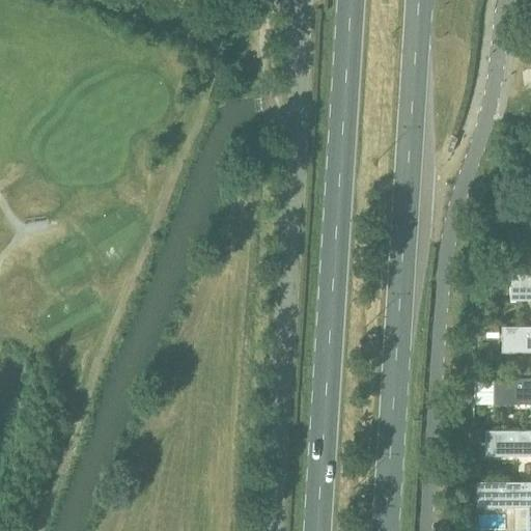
[(530,274),(508,274),(508,300),(530,299),(530,274)]
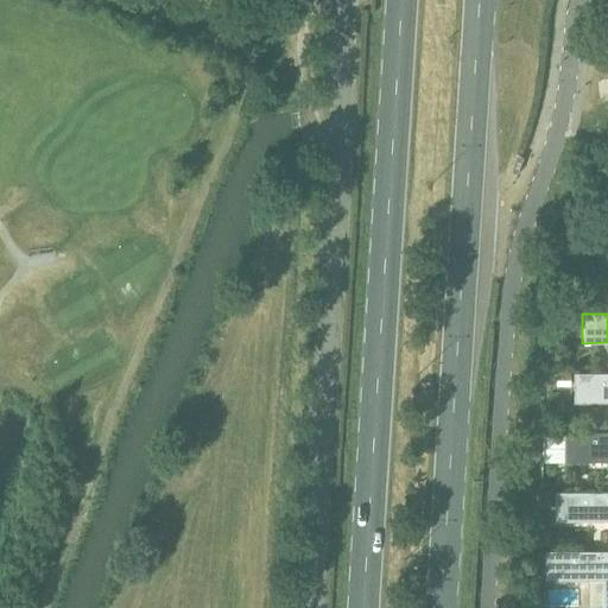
[(607,401),(607,373),(572,373),(572,403),(607,401)]
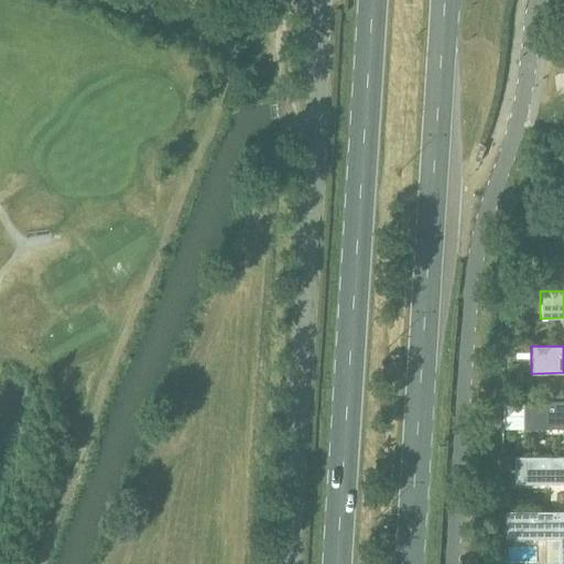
[(529,348),(516,348),(516,358),(529,358),(529,348)]
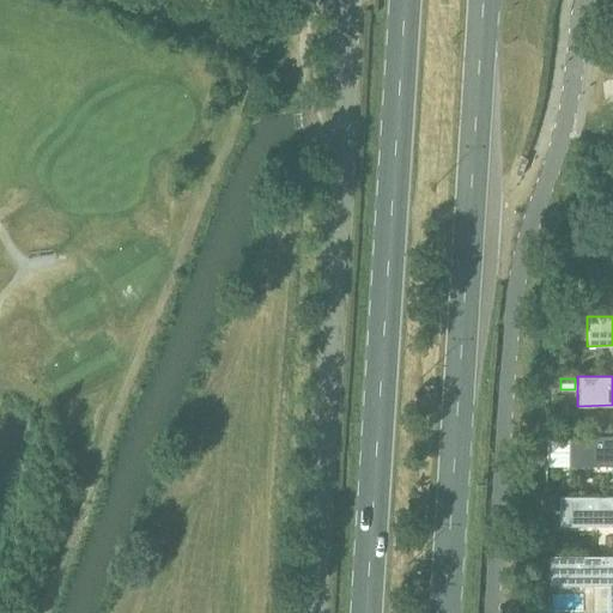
[(612,465),(612,435),(568,436),(568,466),(612,465)]
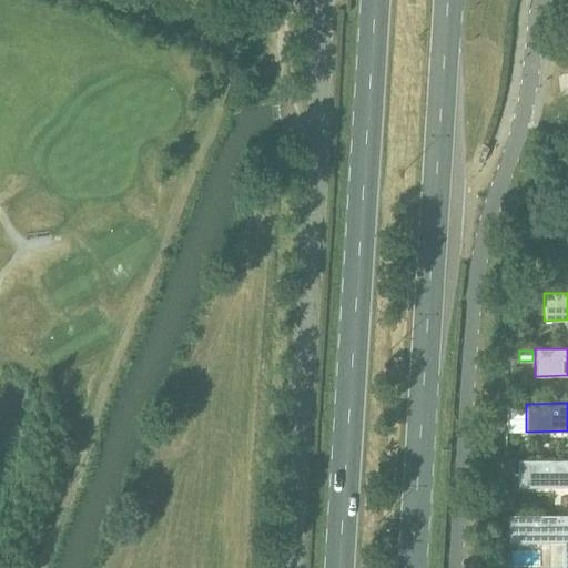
[(567,487),(567,459),(517,459),(517,460),(517,473),(517,487),(567,487)]
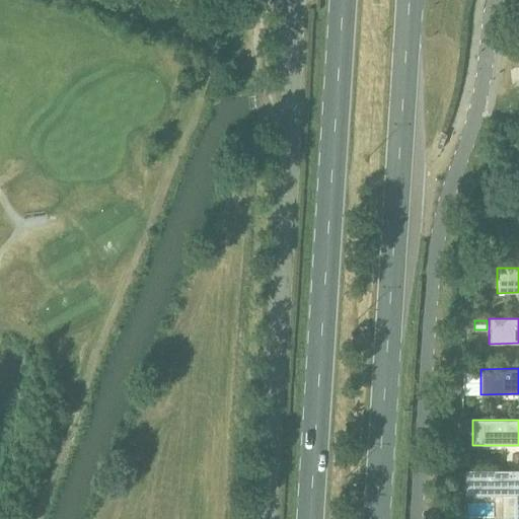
[(459,421),(459,432),(472,432),(472,421),(459,421)]
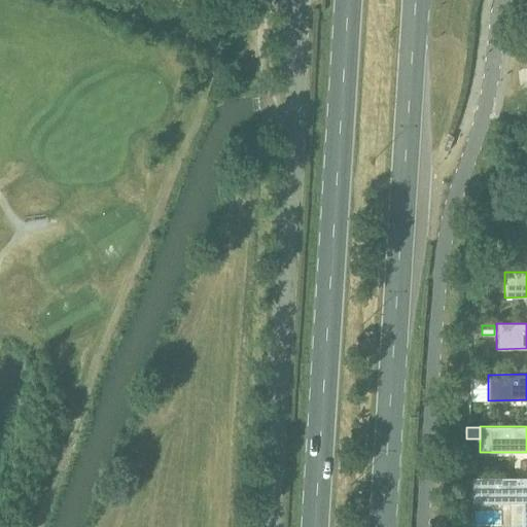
[(526,526),(526,477),(471,478),(471,503),(521,503),(521,526),(526,526)]
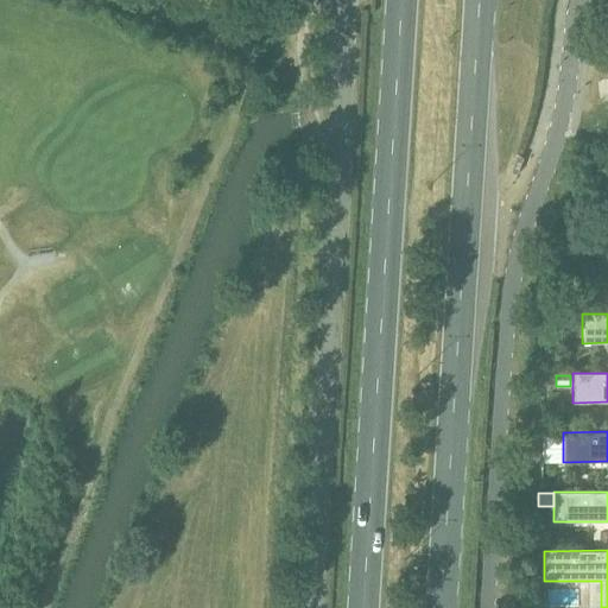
[(531,607),(544,607),(544,591),(531,591),(531,607)]
